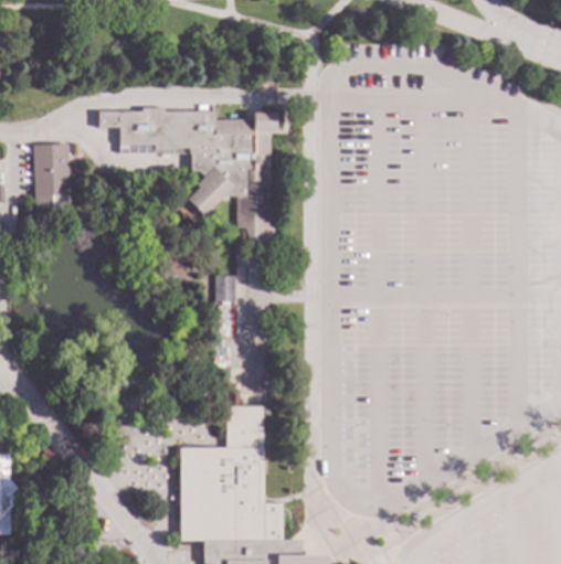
[(314,55),(304,55),(304,45),(314,45),(314,55)]
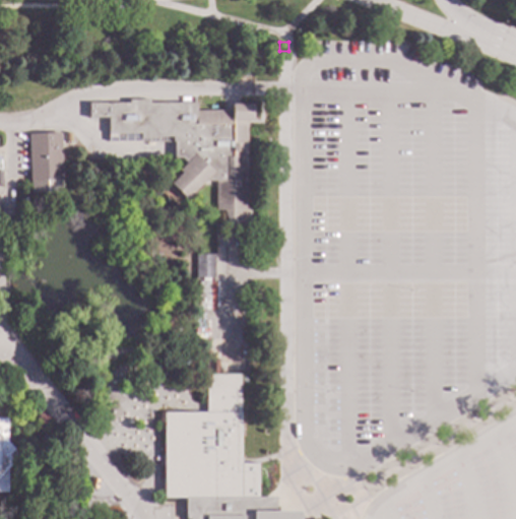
[(291,52),(287,52),(282,52),(282,61),(287,60),(291,60),(291,52)]
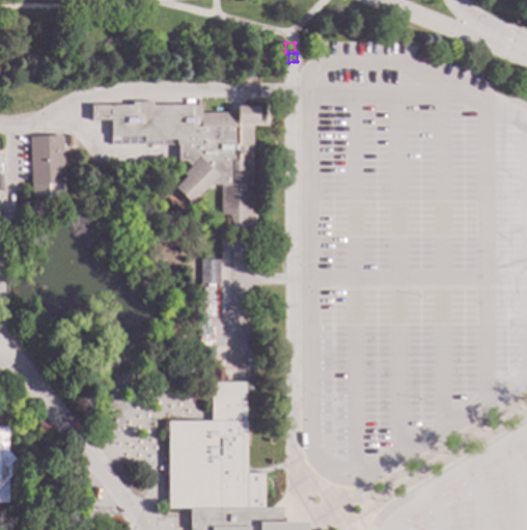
[(155,102),(155,104),(203,104),(203,112),(239,112),(239,106),(260,106),(260,123),(254,123),(254,215),(253,215),(253,232),(238,232),(230,216),(221,216),(221,185),(213,185),(192,203),(175,187),(186,176),(184,173),(190,166),(187,161),(179,161),(179,144),(146,143),(146,146),(112,146),(112,120),(92,120),(92,104),(134,104),(134,102),(155,102)]
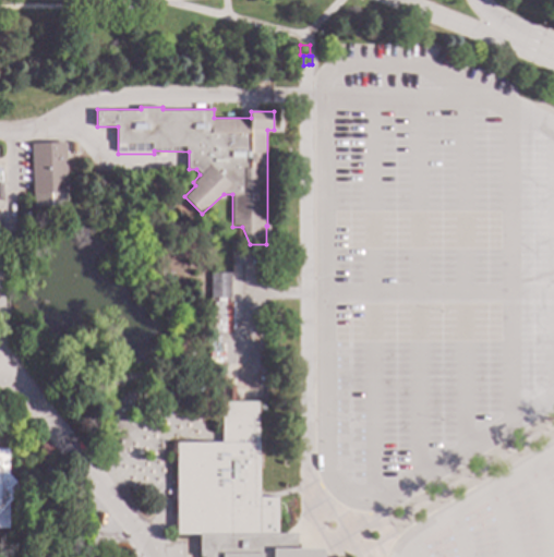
[(69,192),(35,192),(34,142),(68,142),(69,192)]
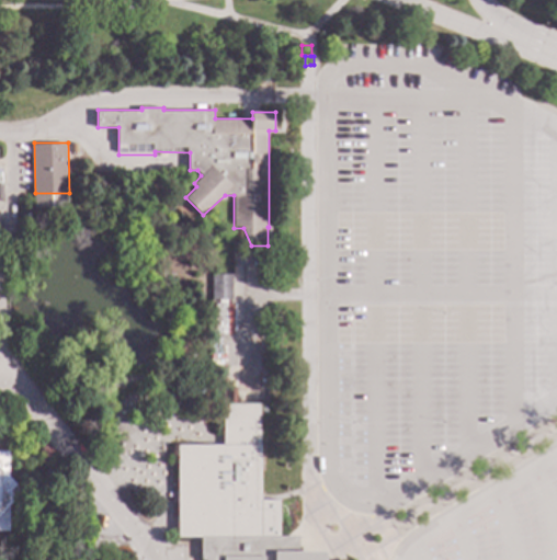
[(235,298),(214,298),(213,274),(235,274),(235,298)]
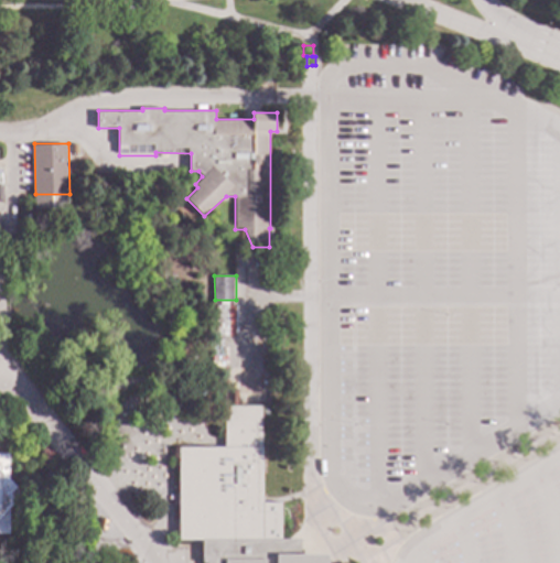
[(217,337),(217,305),(236,305),(236,337),(217,337)]
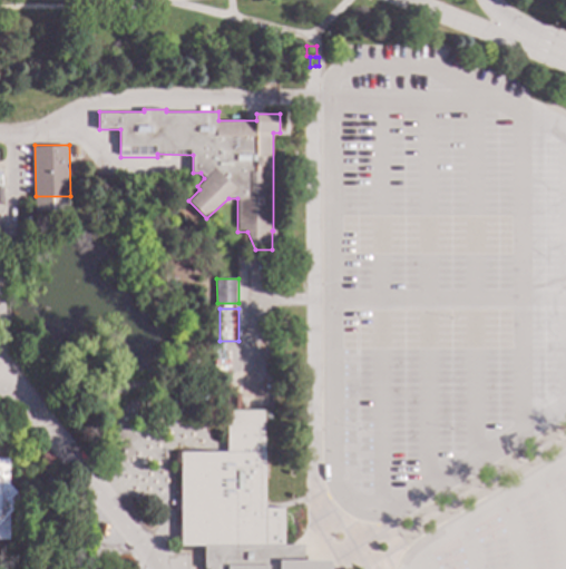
[(226,345),(226,349),(230,349),(230,354),(218,355),(218,345),(226,345)]
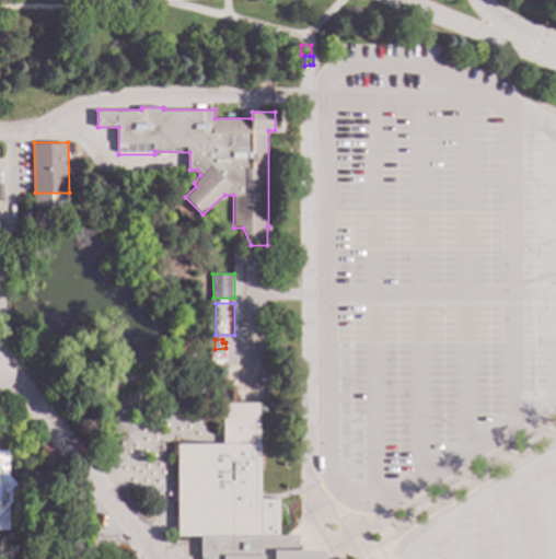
[(206,558),(206,536),(180,536),(178,444),(226,444),(226,403),(261,403),(262,499),(280,499),(280,535),(303,535),(303,549),(331,549),(331,558),(206,558)]
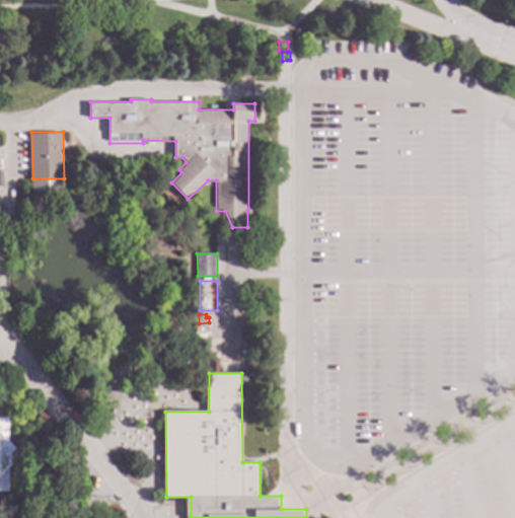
[(119,403),(124,409),(124,415),(118,420),(112,420),(107,415),(107,409),(113,403),(119,403)]
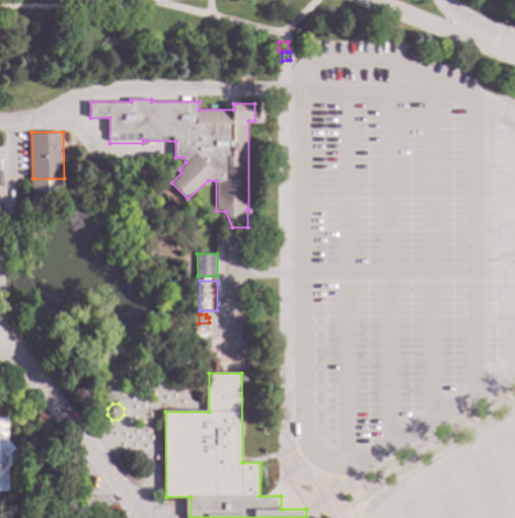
[(0,517),(0,417),(8,417),(9,442),(21,454),(9,466),(9,491),(0,491),(0,517)]
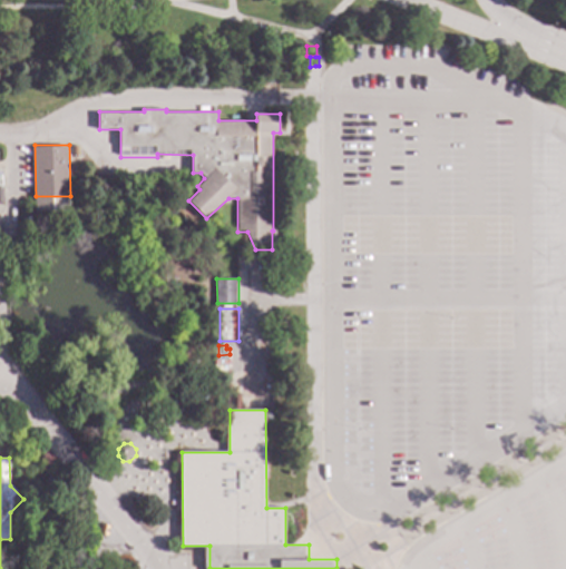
[(110,536),(101,535),(103,523),(111,525),(110,536)]
